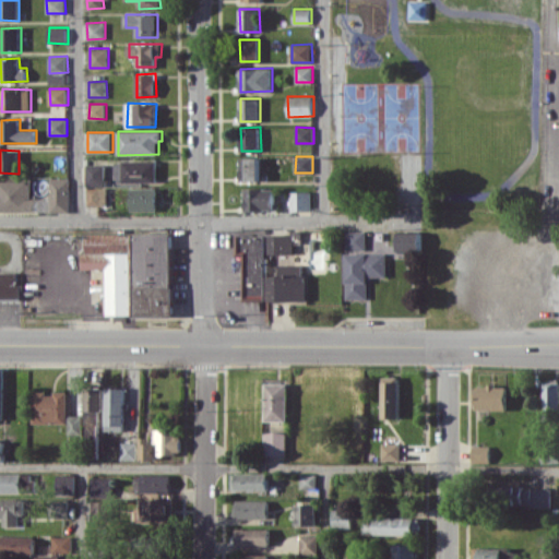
[(261,157),(241,157),(240,180),(261,180),(261,157)]
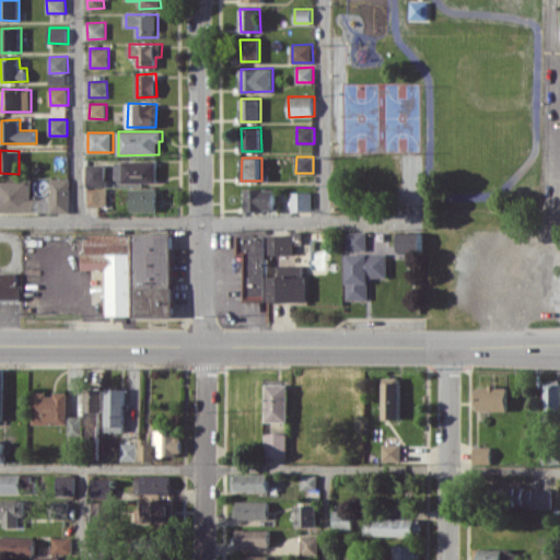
[(158,161),(124,161),(124,183),(158,182),(158,161)]
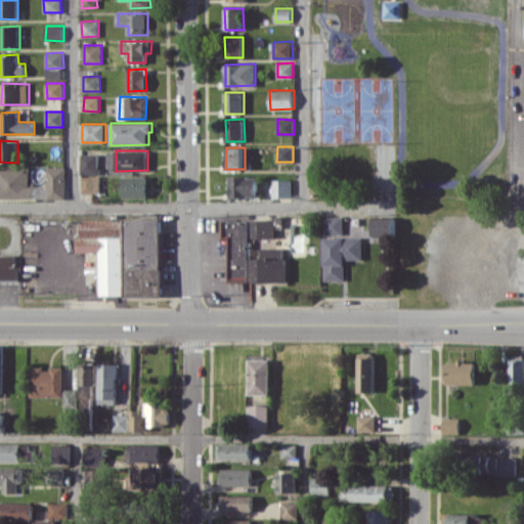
[(82,174),(98,175),(99,155),(82,154),(82,174)]
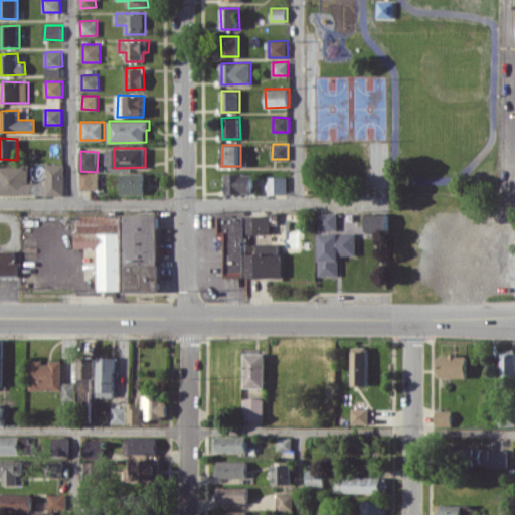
[(64,195),(64,163),(46,164),(47,195),(64,195)]
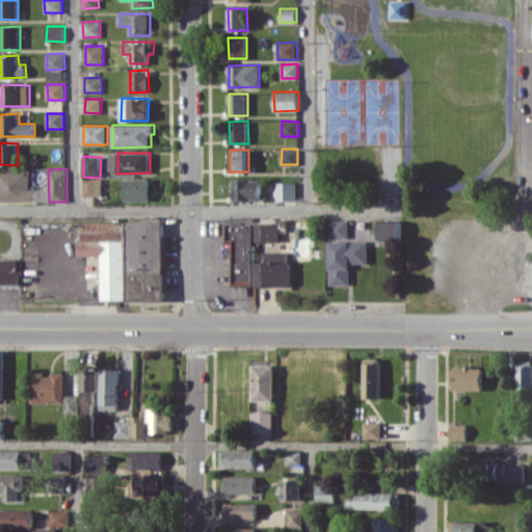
[(0,170),(0,201),(37,201),(37,189),(28,189),(27,170),(0,170)]
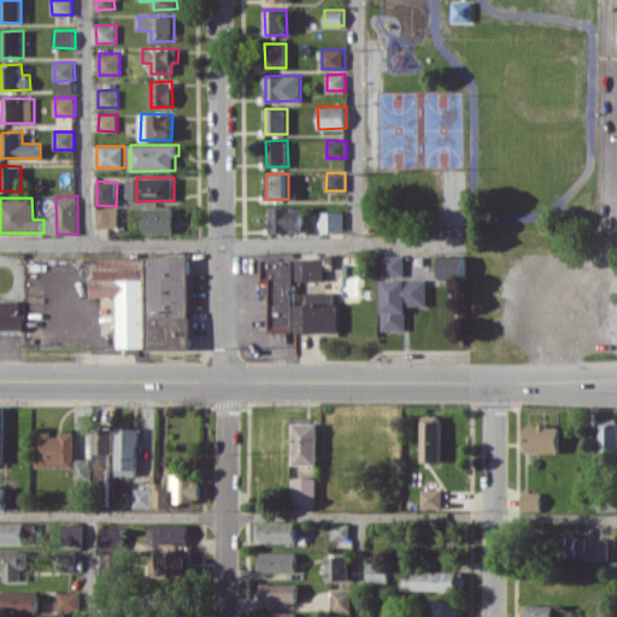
[(98,227),(118,227),(119,207),(98,206),(98,227)]
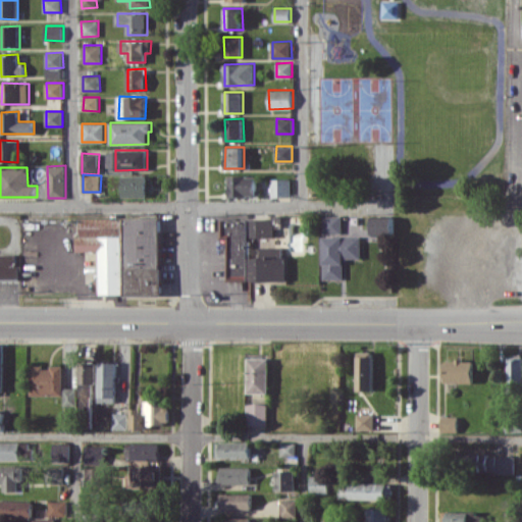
[(148,175),(123,175),(122,197),(147,197),(148,175)]
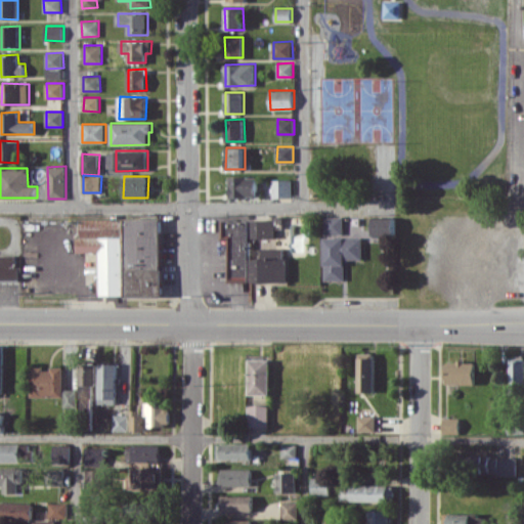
[(258,176),(230,176),(230,198),(258,197),(258,176)]
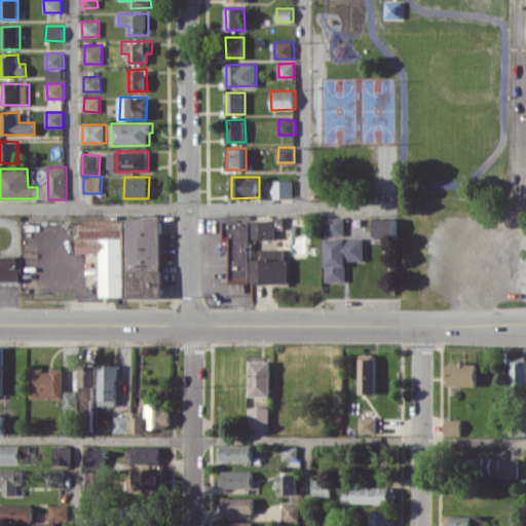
[(293,180),(274,180),(274,202),(293,201),(293,180)]
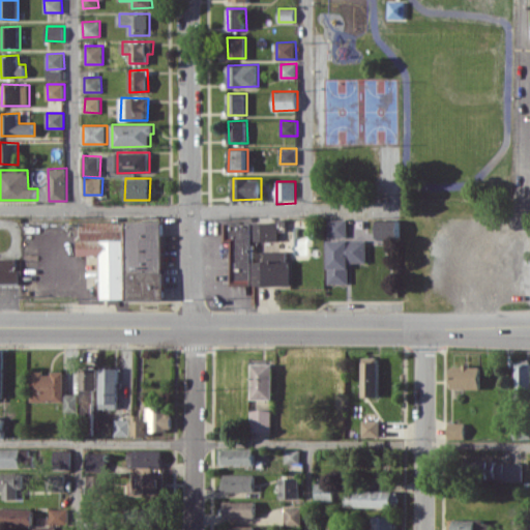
[(347,218),(328,218),(328,237),(348,237),(347,218)]
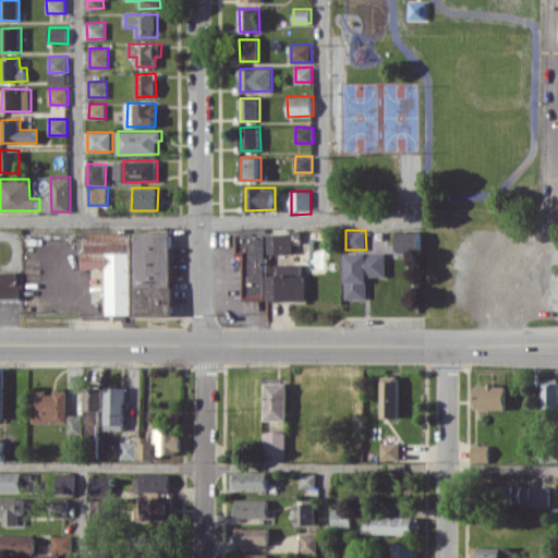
[(398,251),(421,251),(421,231),(398,232),(398,251)]
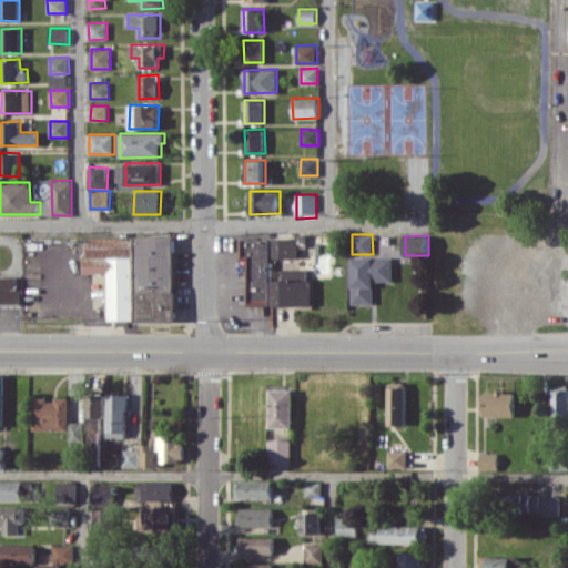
[(110,321),(176,322),(176,237),(90,236),(89,257),(85,257),(85,273),(111,273),(110,321)]
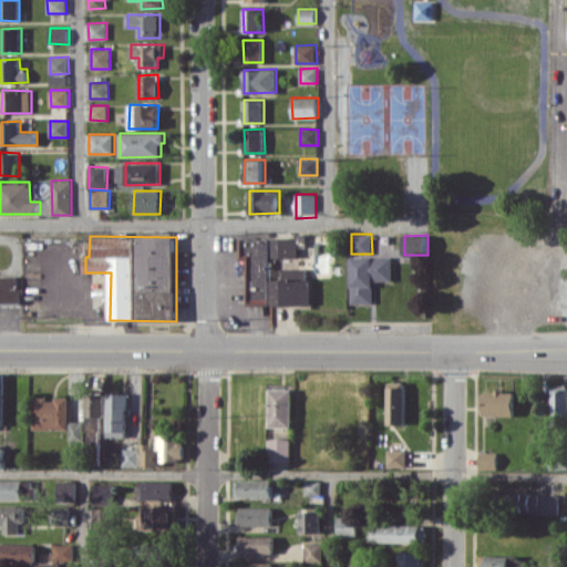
[(311,306),(311,279),(274,279),(274,261),(268,261),(268,239),(238,238),(238,260),(248,260),(247,303),(270,303),(270,305),(311,306)]
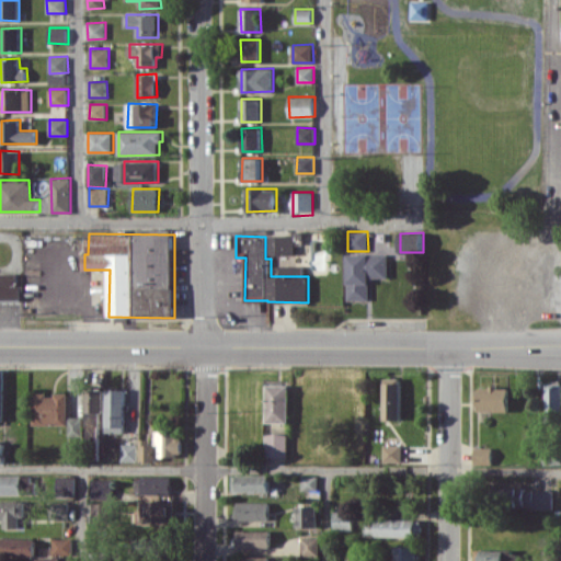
[(266,236),(266,254),(296,254),(295,236),(266,236)]
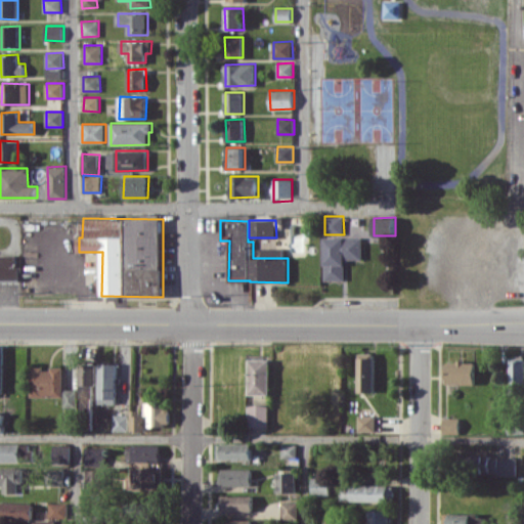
[(362,236),(323,237),(324,280),(345,280),(345,259),(362,259),(362,236)]
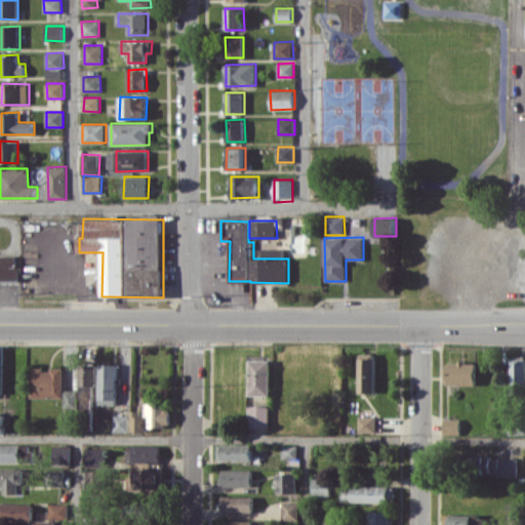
[(0,280),(18,281),(19,255),(0,254),(0,280)]
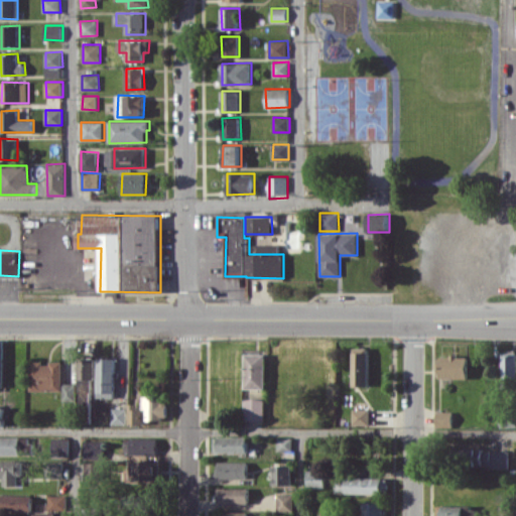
[(368,348),(353,347),(352,386),(368,386),(368,348)]
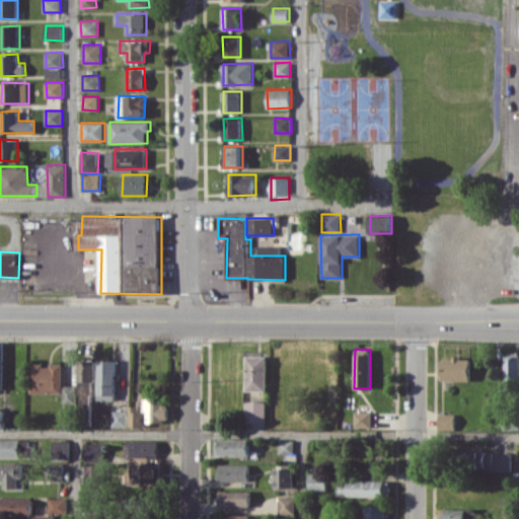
[(518,354),(505,354),(504,383),(518,383),(518,354)]
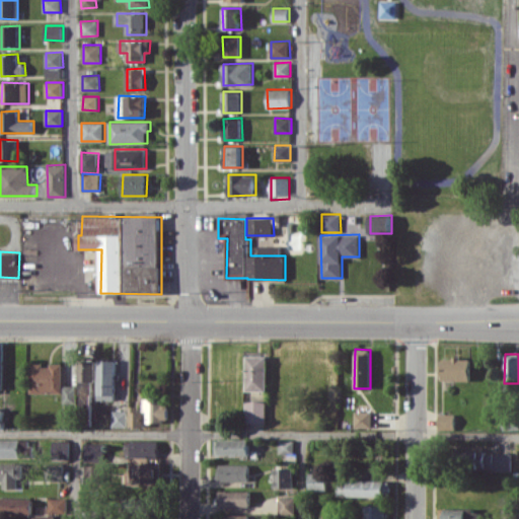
[(267,390),(268,356),(246,355),(245,390),(267,390)]
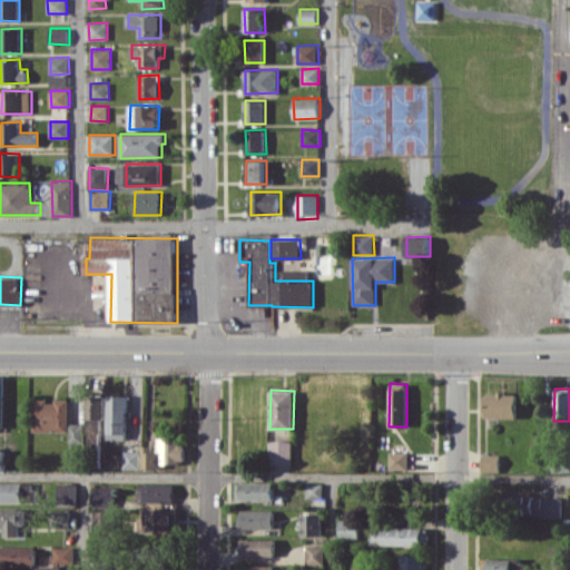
[(516,418),(517,393),(487,393),(487,418),(516,418)]
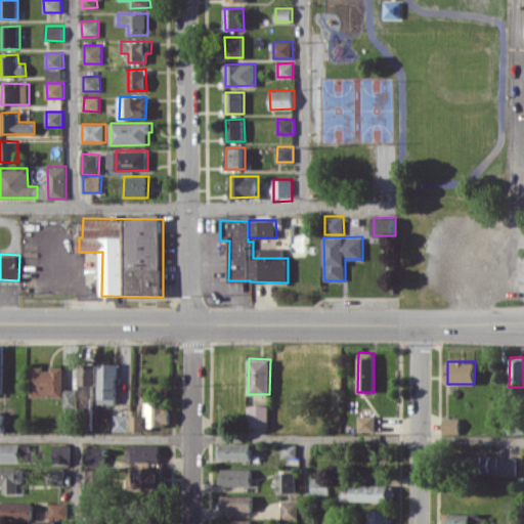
[(99,403),(117,403),(117,363),(99,362),(99,403)]
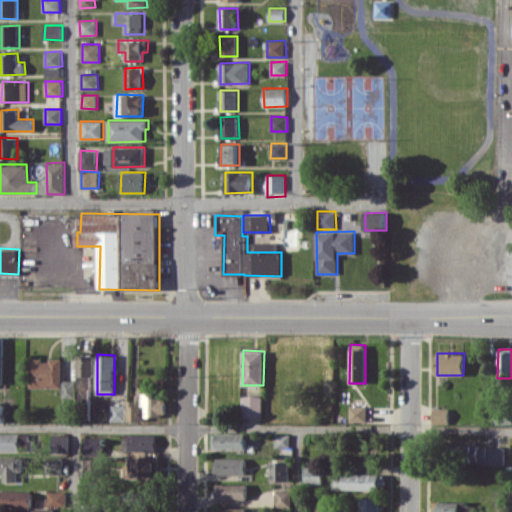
[(94,355),(77,355),(77,376),(94,375),(94,355)]
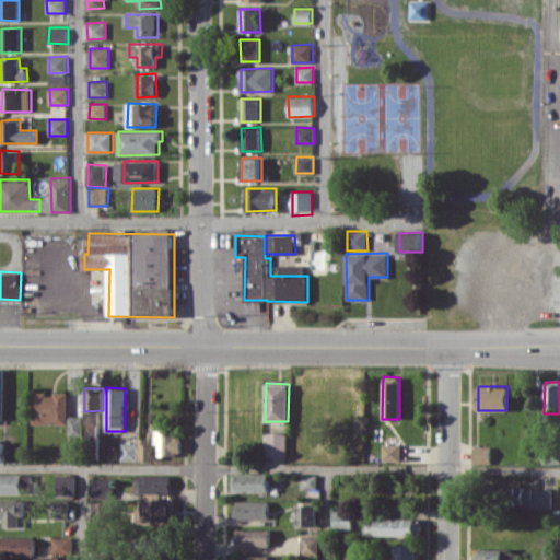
[(69,424),(69,435),(82,435),(82,416),(68,416),(68,393),(33,393),(33,423),(69,424)]
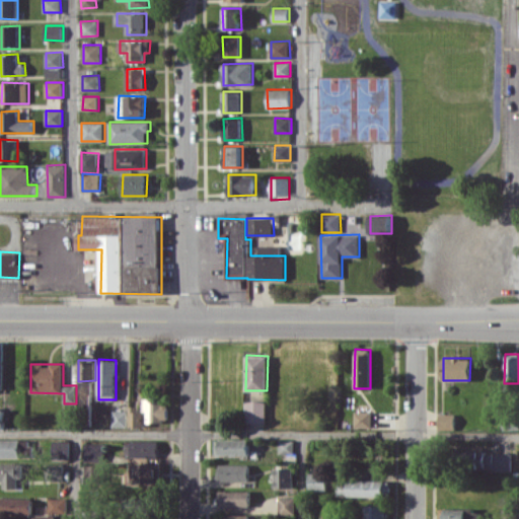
[(131,427),(145,427),(145,421),(168,422),(168,403),(153,403),(153,398),(143,398),(142,405),(131,405),(131,427)]
